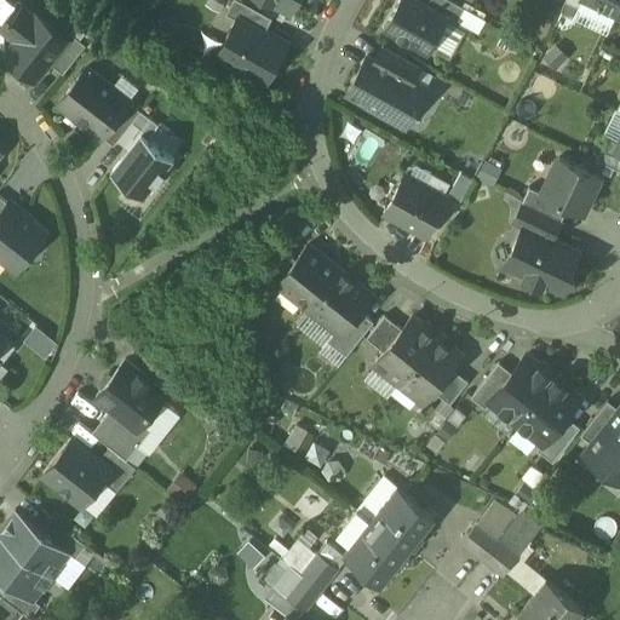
[(273,17),(241,0),(233,0),(227,12),(237,18),(239,18),(264,32),(273,17)]
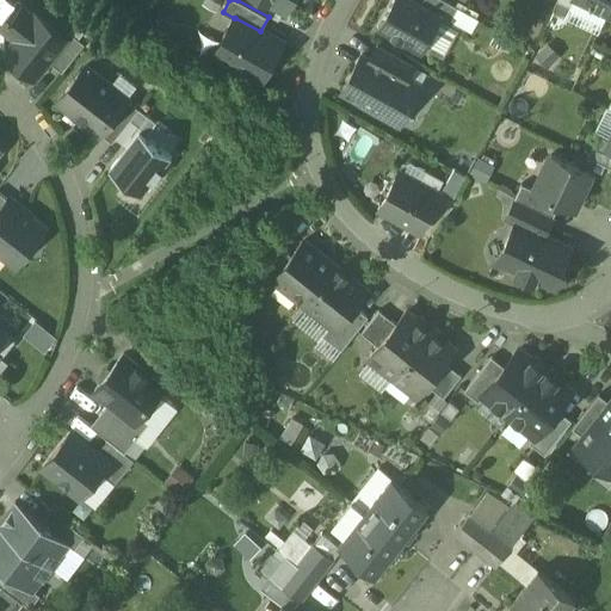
[(269,0),(287,10),(291,0),(269,0)]
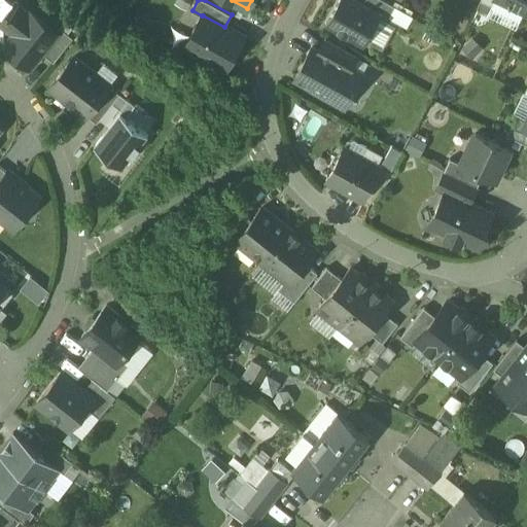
[(364,2),(359,0),(339,0),(326,24),(364,45),(381,16),(382,12),(364,2)]
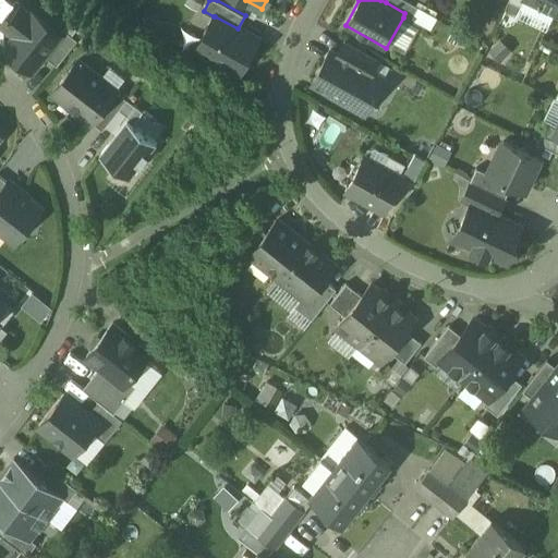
[(419,5),(408,0),(387,0),(386,2),(404,13),(403,17),(410,22),(419,5)]
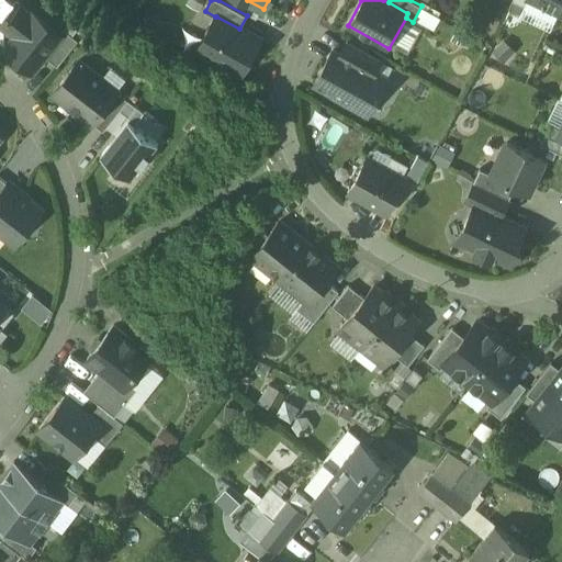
[(561,0),(536,0),(543,3),(542,6),(544,7),(546,4),(560,12),(561,7),(561,0)]
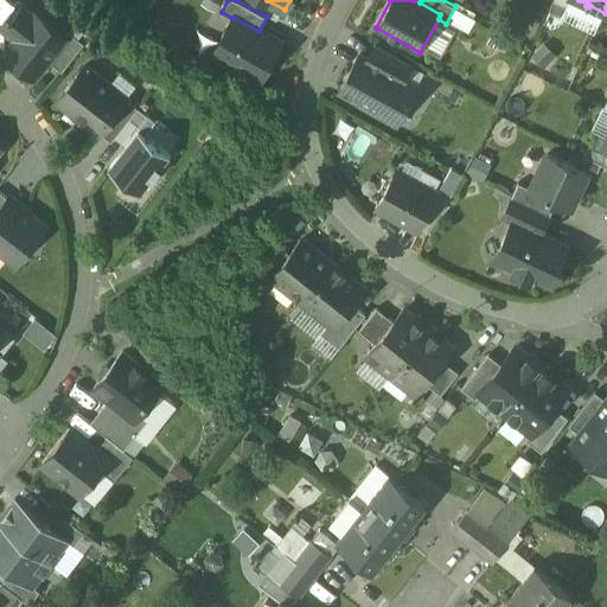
[(34,18),(18,5),(2,25),(19,38),(6,55),(34,76),(48,59),(65,37),(65,36),(37,14),(34,18)]
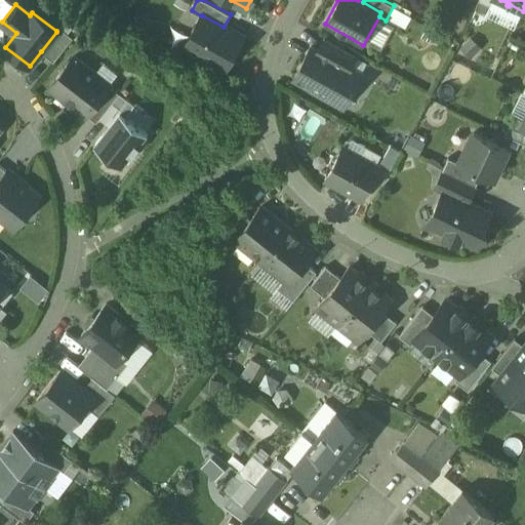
[(224,27),(202,15),(201,15),(185,45),(226,68),(243,37),(224,27)]
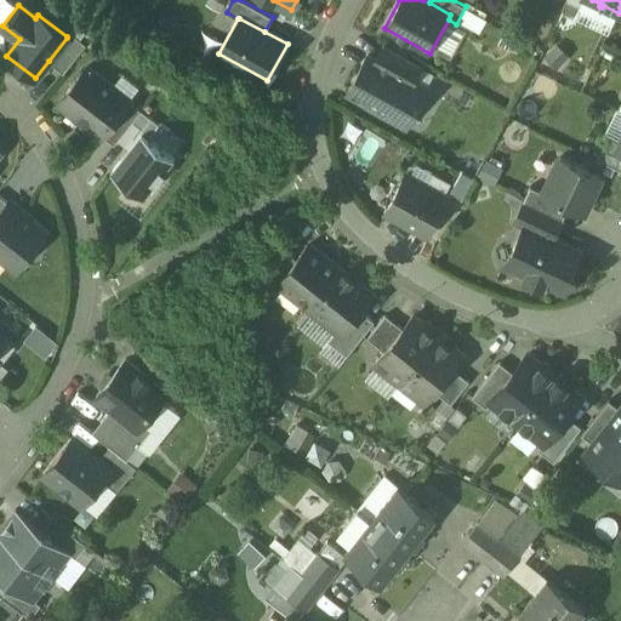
[(67,38),(49,61),(63,73),(86,45),(70,32),(67,36),(67,38)]
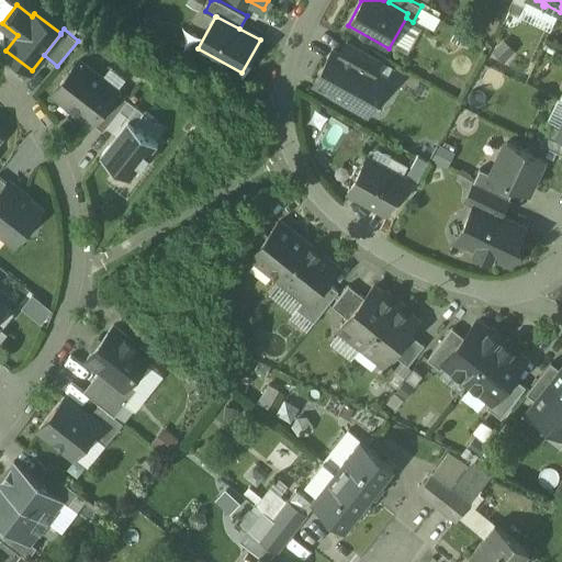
[(382,59),(348,41),(340,54),(374,72),(382,59)]
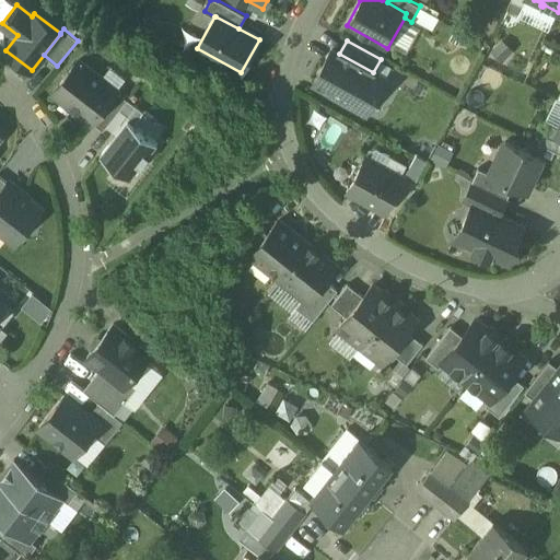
[(339,54),(333,50),(314,82),(368,112),(386,80),(373,72),(339,54)]
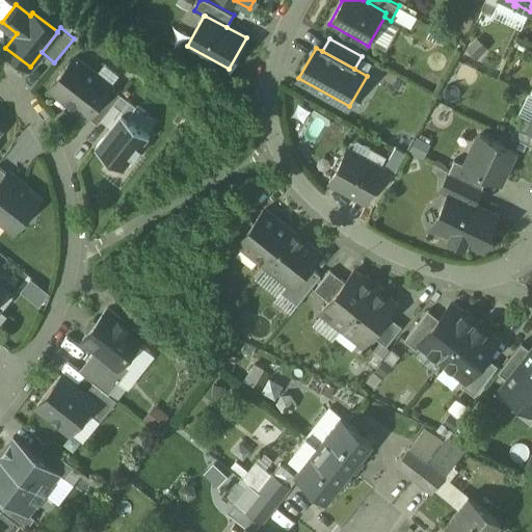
[(112,86),(75,57),(51,88),(87,117),(88,116),(111,87),(112,86)]
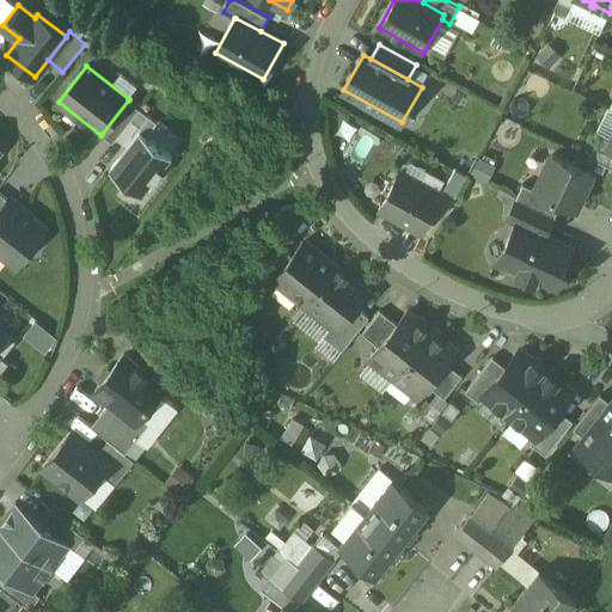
[(128,101),(102,134),(112,144),(117,138),(132,120),(140,109),(128,101)]
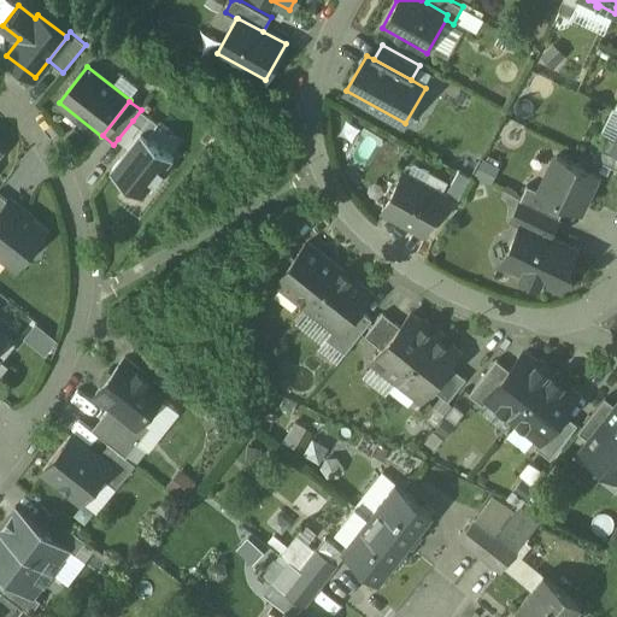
[(158,124),(141,110),(133,121),(144,130),(141,133),(147,137),(158,124)]
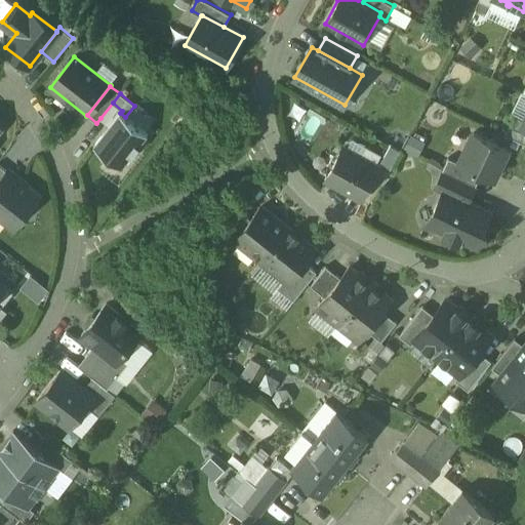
[(113,103),(101,118),(110,126),(120,113),(122,111),(113,103)]
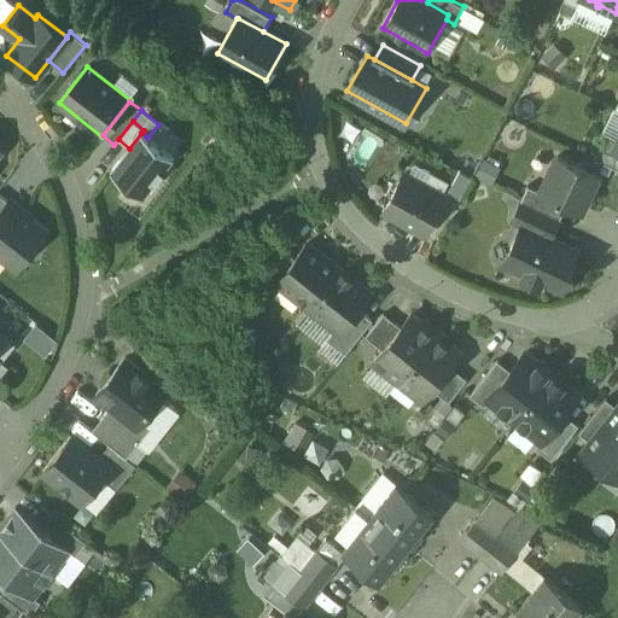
[(147,138),(141,133),(129,149),(111,172),(144,198),(174,158),(147,138)]
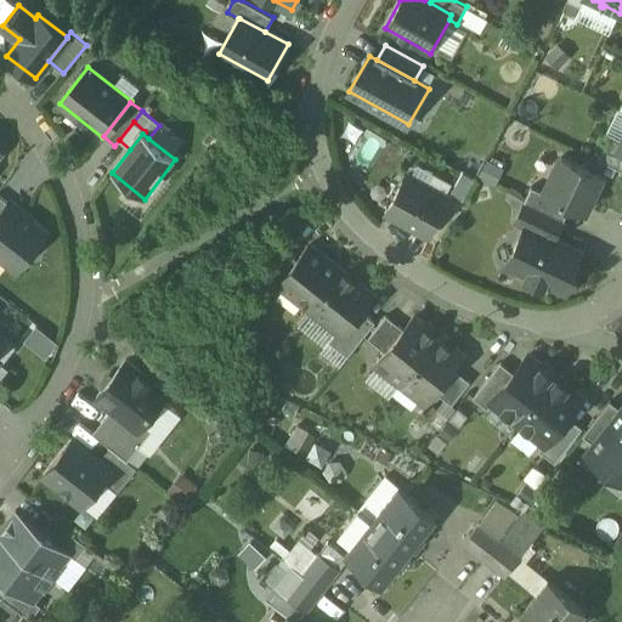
[(603,176),(561,157),(544,192),(544,193),(570,207),(586,214),(603,176)]
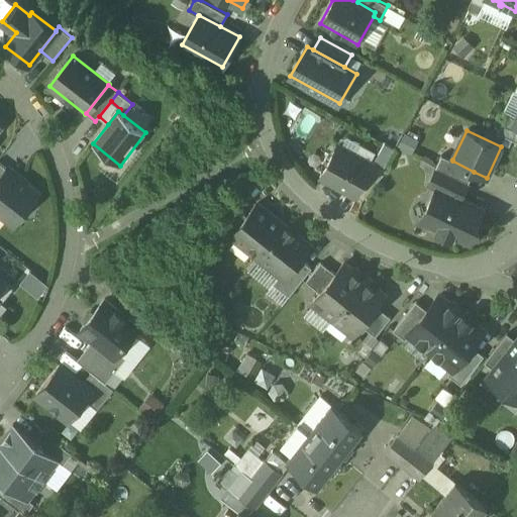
[(373,165),(339,145),(322,177),(355,196),(373,165)]
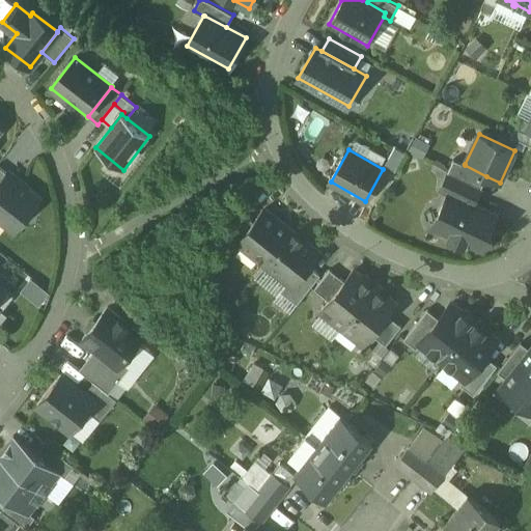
[(486,176),(465,165),(465,164),(453,159),(448,172),(449,172),(450,172),(481,188),(486,176)]
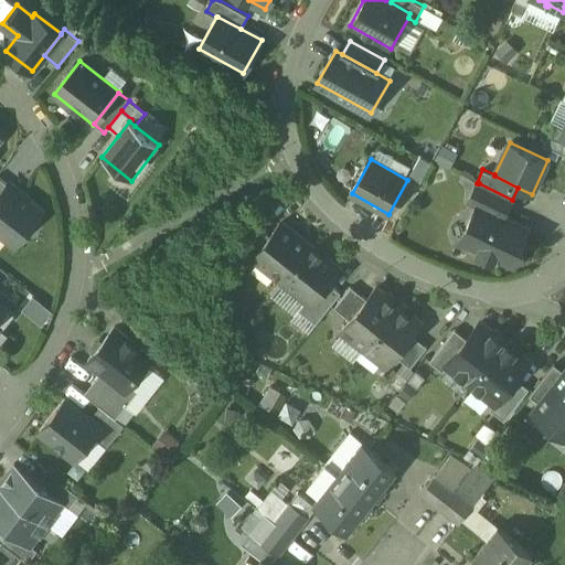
[(512,200),(479,183),(478,183),(469,202),(478,206),(478,205),(503,217),(512,200)]
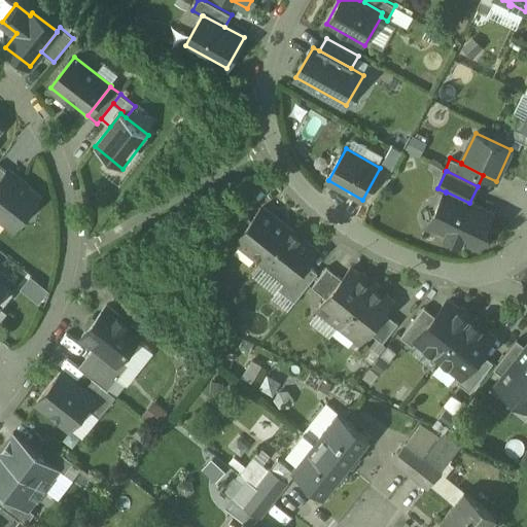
[(39,197),(8,172),(0,182),(0,217),(14,229),(39,197)]
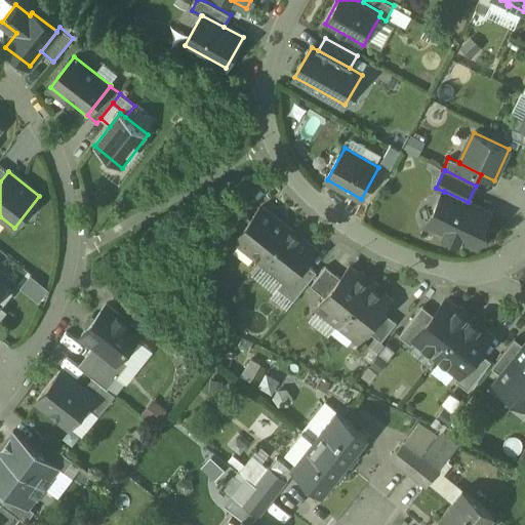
[(468,202),(444,191),(444,192),(430,223),(446,231),(444,235),(459,242),(461,238),(478,246),(486,230),(484,226),(490,212),(468,202)]
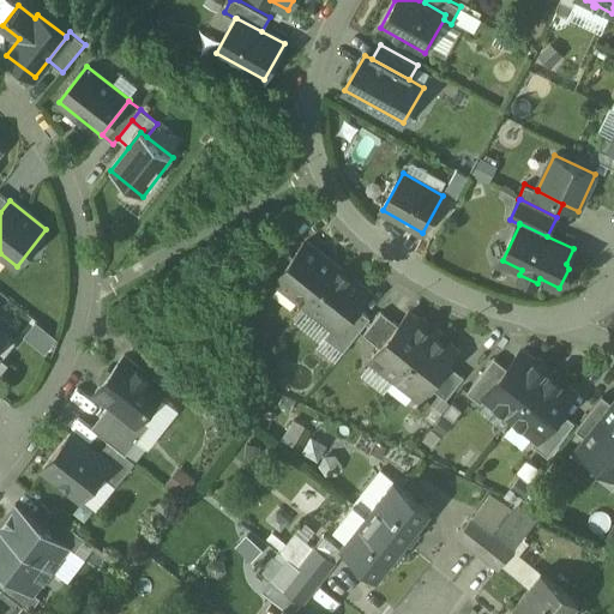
[(337,268),(306,242),(294,257),(276,280),(277,281),(307,305),(337,268)]
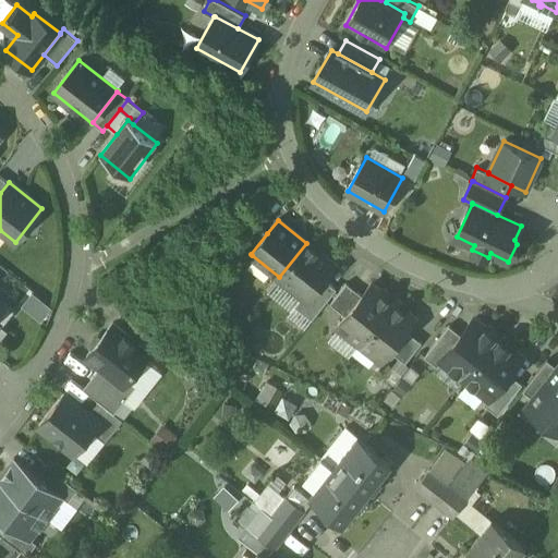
[(256,226),(232,256),(243,265),(252,255),(251,254),(267,233),(256,226)]
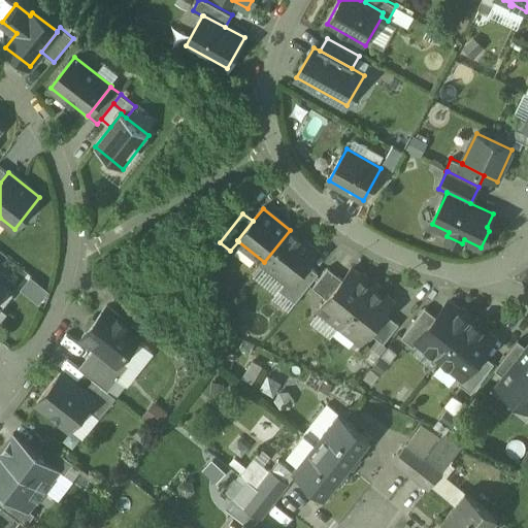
[(318,252),(290,230),(264,262),(287,279),(292,284),(307,264),(318,252)]
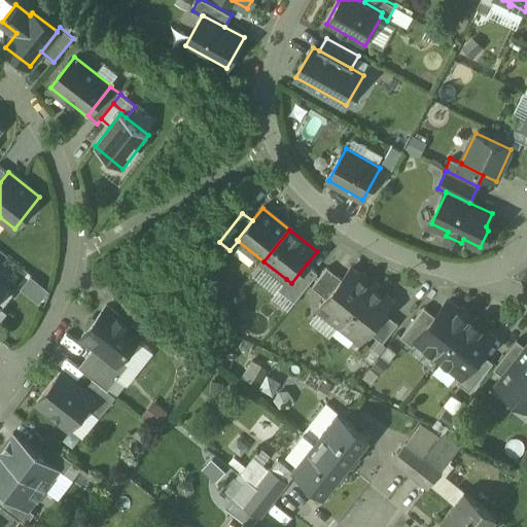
[(307,264),(291,283),(286,279),(279,289),(295,302),(318,273),(307,264)]
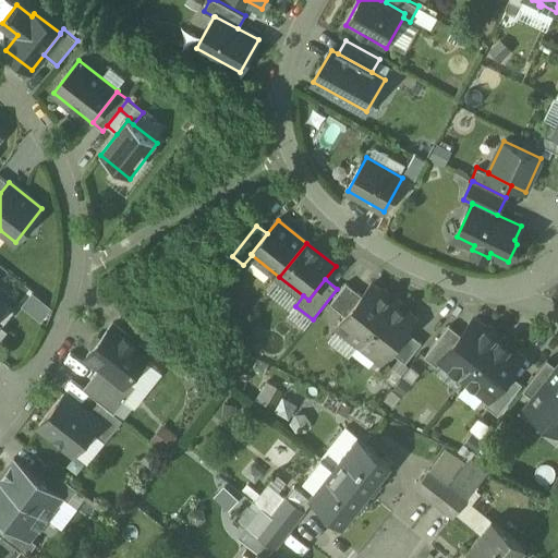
[(347,283),(330,304),(347,316),(363,295),(347,283)]
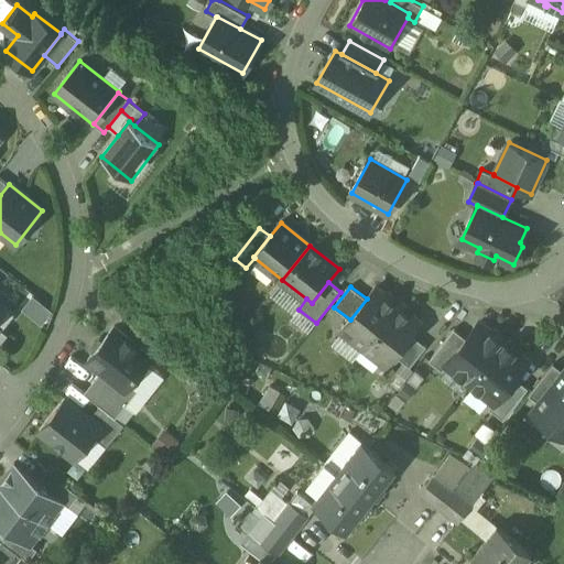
[(350,320),(342,331),(364,347),(398,304),(376,286),(367,299),(350,320)]
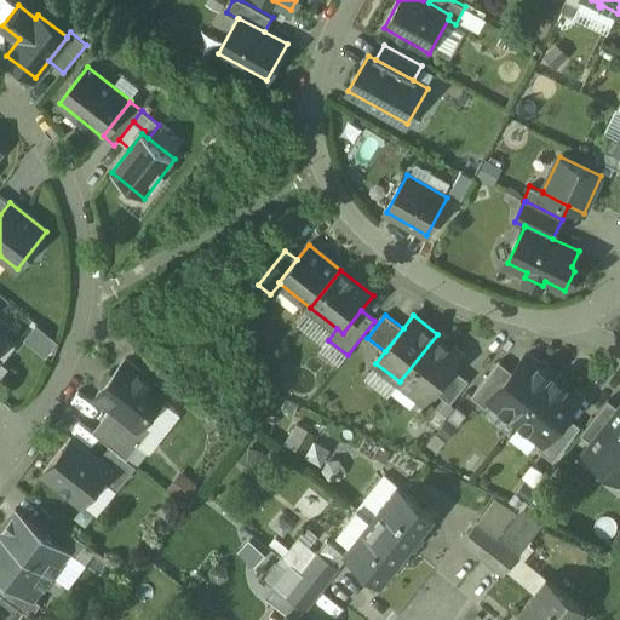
[(0,360),(3,362),(17,344),(0,331),(0,360)]
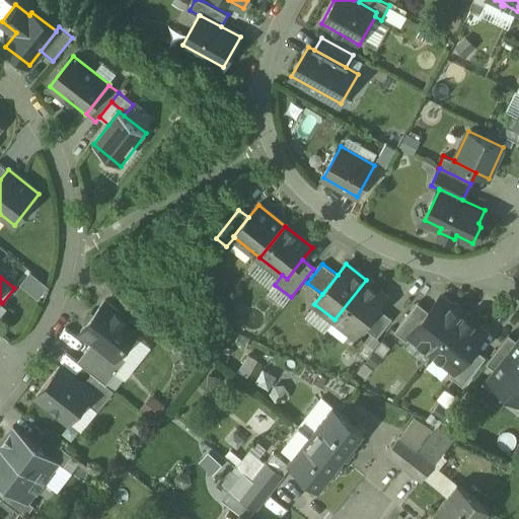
[(366,280),(335,319),(355,336),(363,326),(378,307),(386,296),(366,280)]
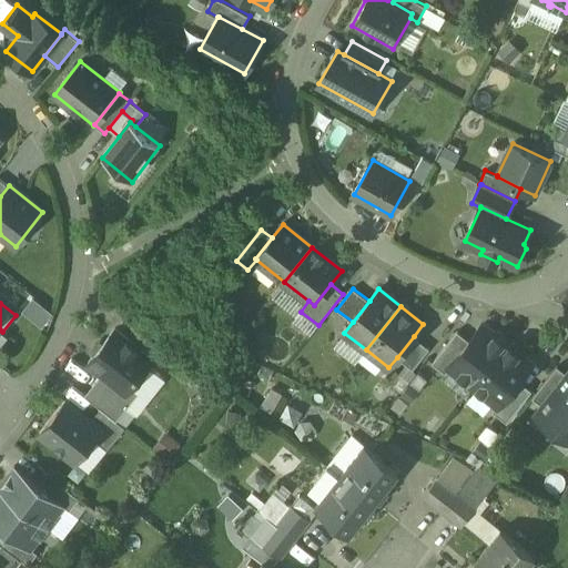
[(469,341),(449,366),(450,367),(474,385),(507,344),(483,324),(469,341)]
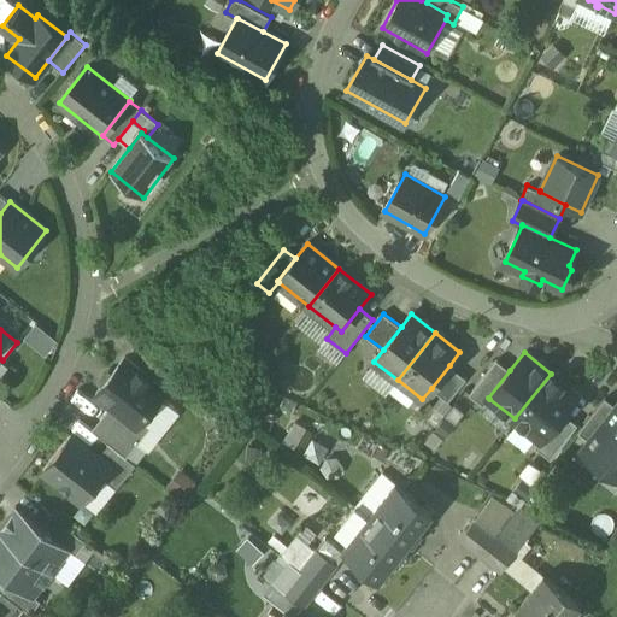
[(166,391),(125,358),(97,394),(111,406),(101,418),(127,438),(125,439),(135,447),(151,427),(139,418),(146,409),(150,412),(166,391)]
